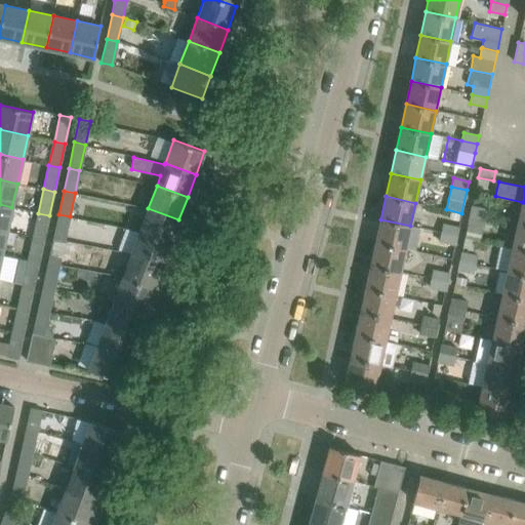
[(11,207),(0,204),(0,229),(6,231),(11,207)]
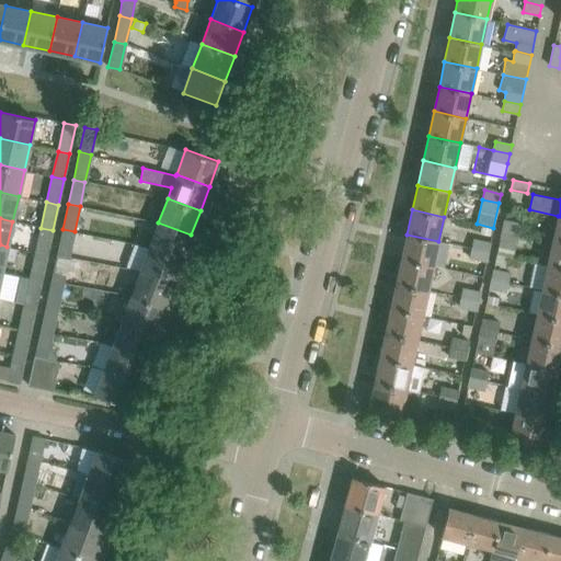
[(504,220),(502,229),(518,233),(521,224),(504,220)]
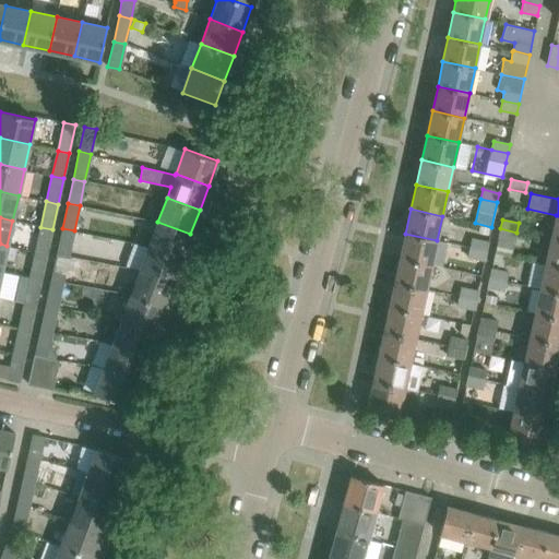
[(181,259),(190,234),(157,222),(149,247),(181,259)]
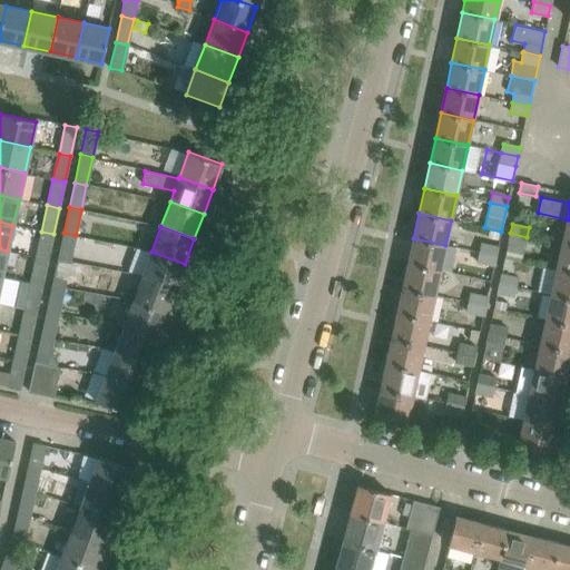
[(500,233),(489,229),(487,238),(498,241),(500,233)]
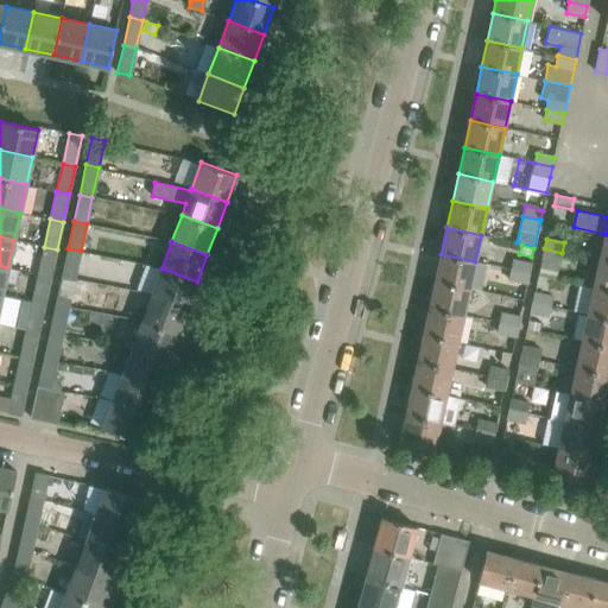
[(44,247),(38,274),(51,277),(57,249),(44,247)]
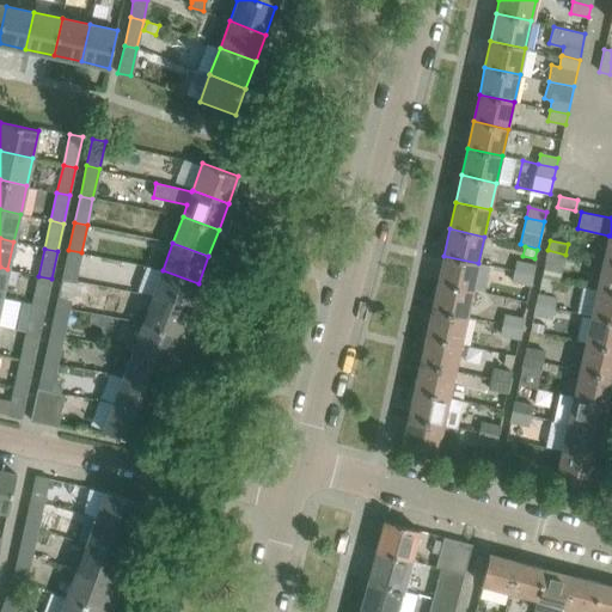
[(68,250),(62,277),(75,281),(81,252),(68,250)]
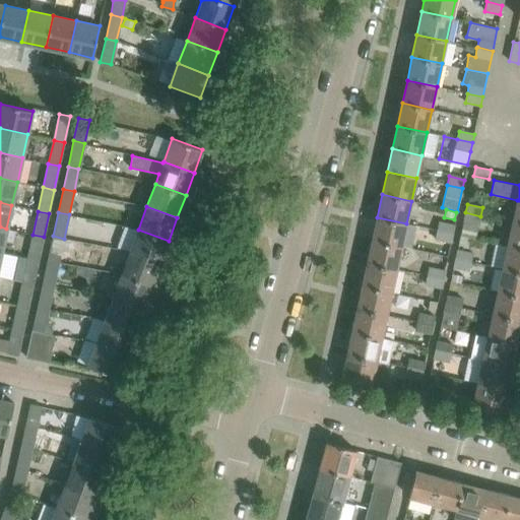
[(465,212),(463,221),(478,224),(480,216),(465,212)]
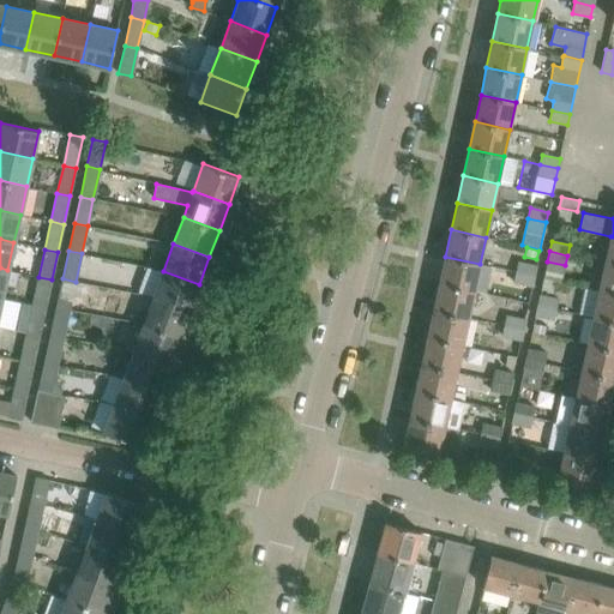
[(474,292),(480,264),(445,257),(439,283),(474,292)]
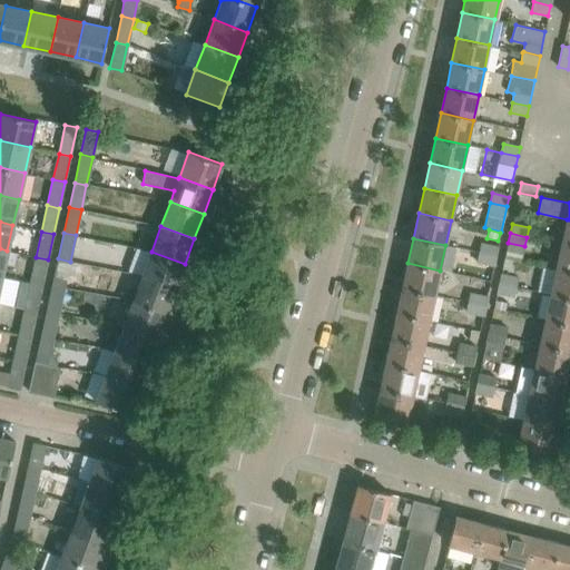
[(481,243),(479,253),(495,256),(498,247),(481,243)]
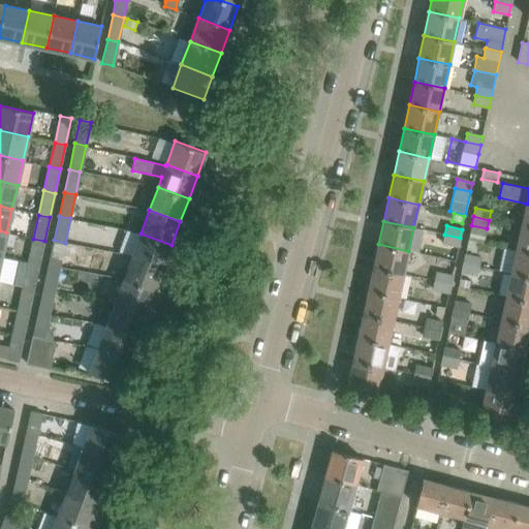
[(528,227),(521,226),(516,250),(528,252),(528,227)]
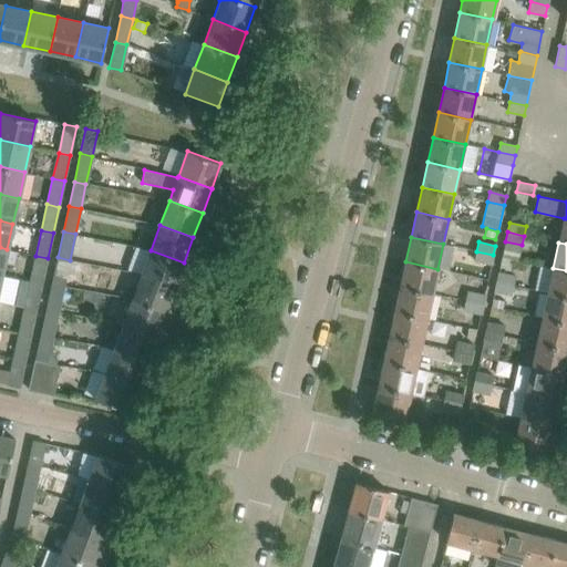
[(0,247),(0,275),(1,276),(4,261),(14,264),(17,251),(7,249),(0,247)]
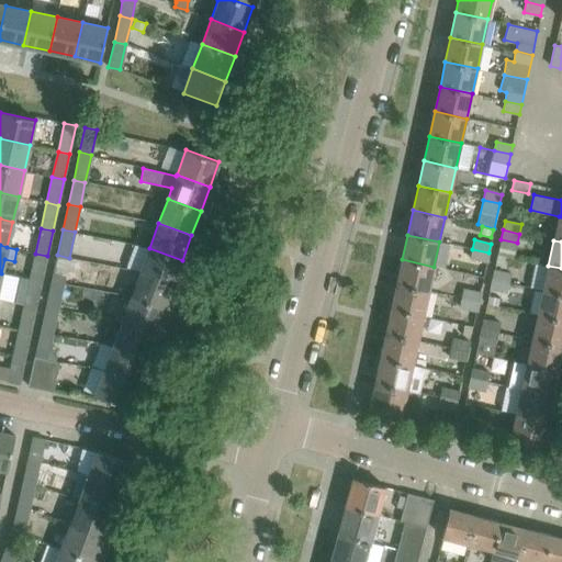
[(149,248),(141,272),(173,284),(182,260),(149,248)]
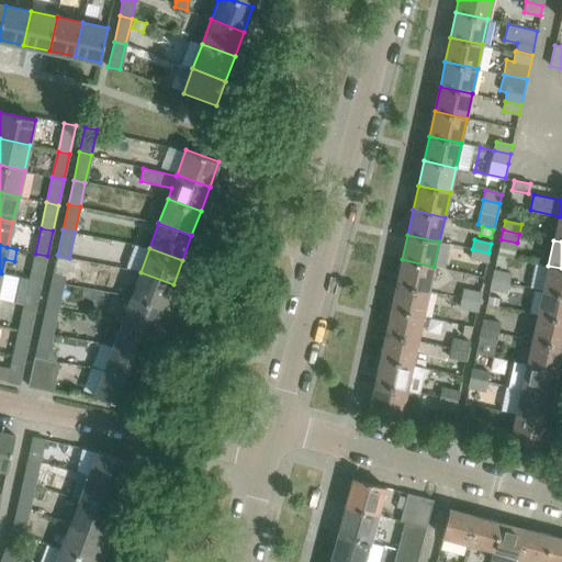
[(486,261),(489,253),(472,249),(470,258),(486,261)]
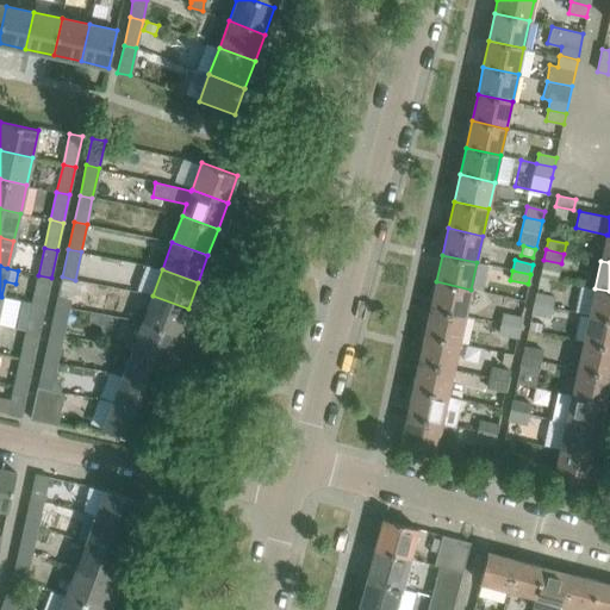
[(51,278),(38,275),(32,303),(45,306),(51,278)]
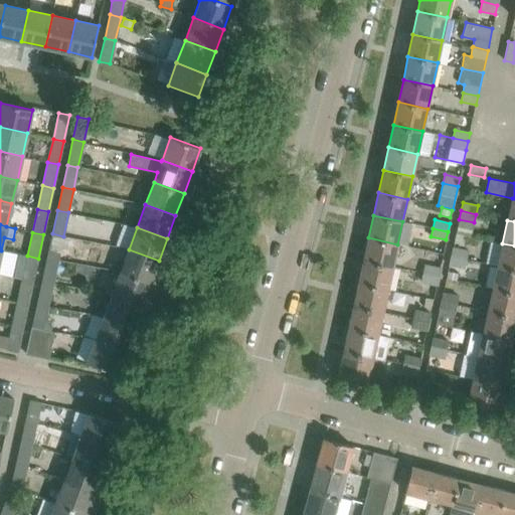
[(47,258),(58,260),(63,236),(52,233),(47,258)]
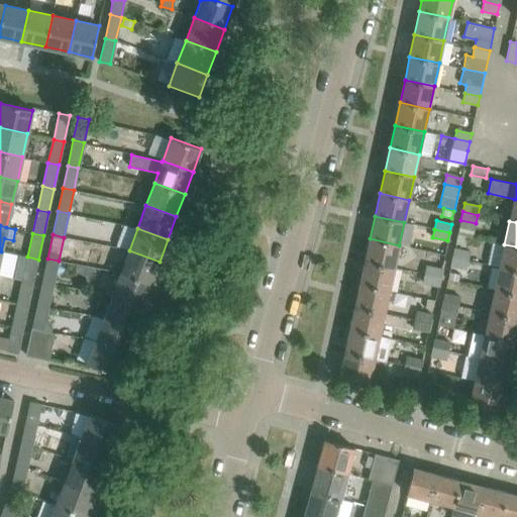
[(467,236),(457,234),(455,243),(464,245),(467,236)]
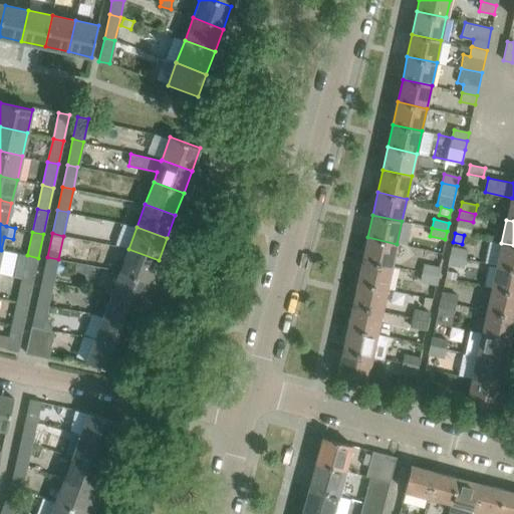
[(367,237),(362,260),(392,266),(397,244),(367,237)]
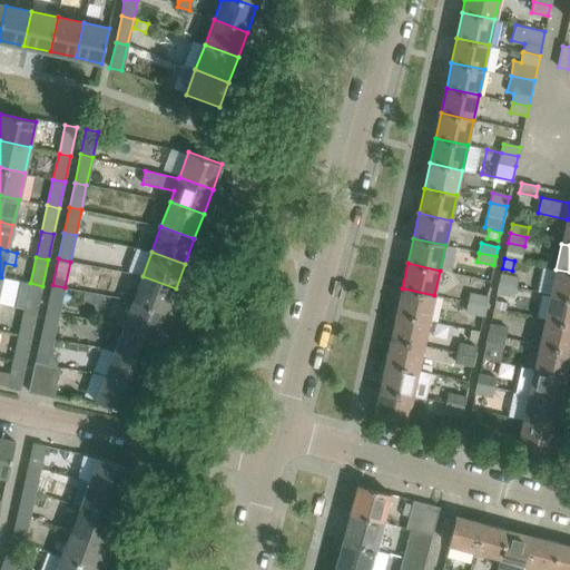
[(543,266),(538,292),(550,294),(569,298),(569,272),(556,269),(543,266)]
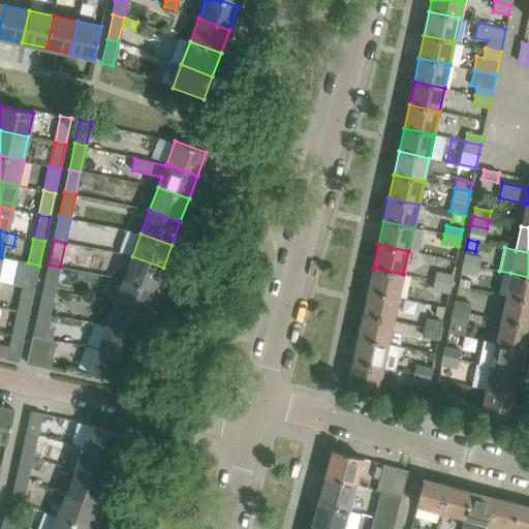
[(465,254),(463,262),(478,267),(480,257),(465,254)]
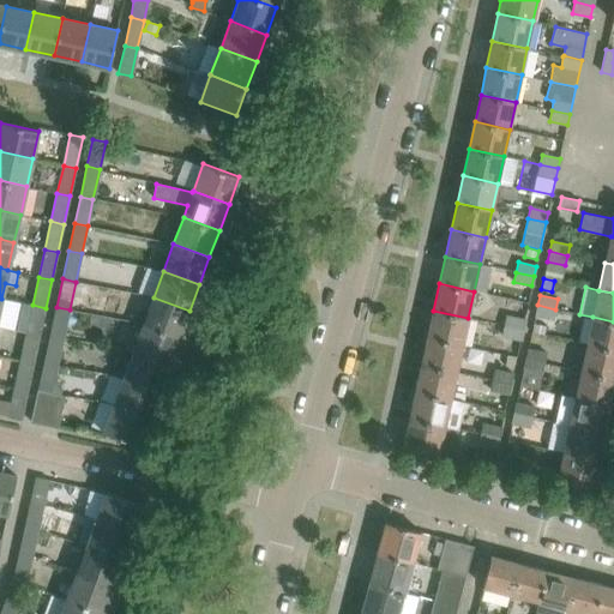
[(180,337),(190,311),(154,298),(143,324),(180,337)]
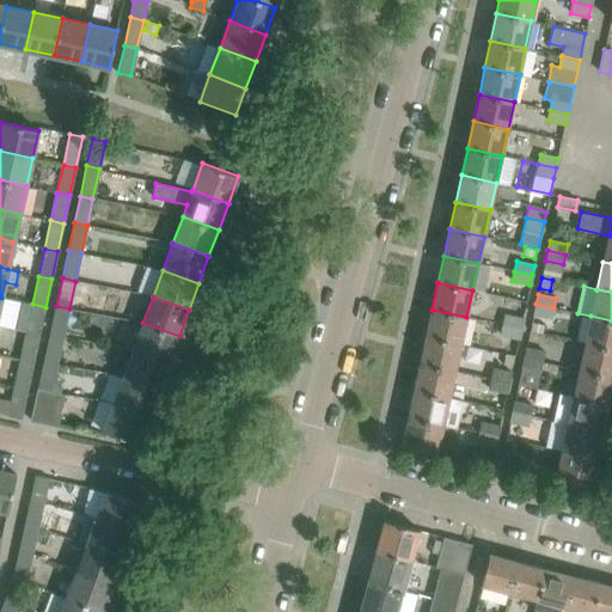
[(32,304),(26,331),(40,335),(46,307),(32,304)]
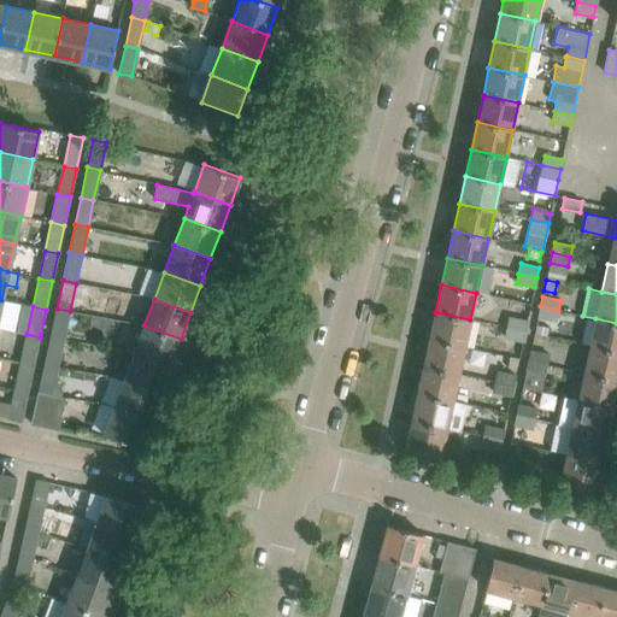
[(540,306),(538,317),(556,321),(558,311),(540,306)]
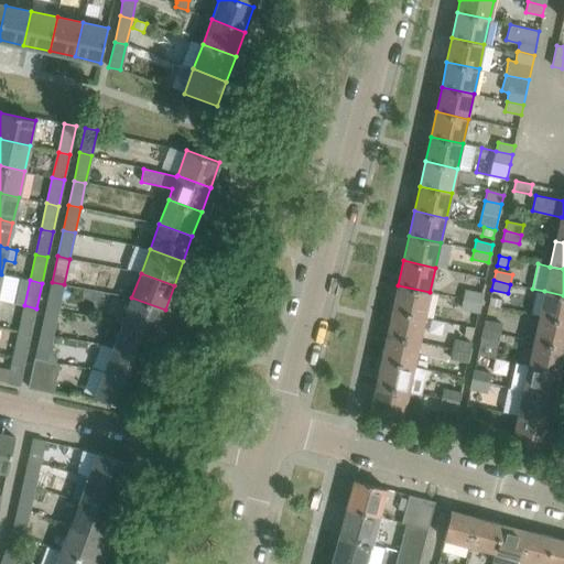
[(52,282),(45,307),(57,311),(64,284),(52,282)]
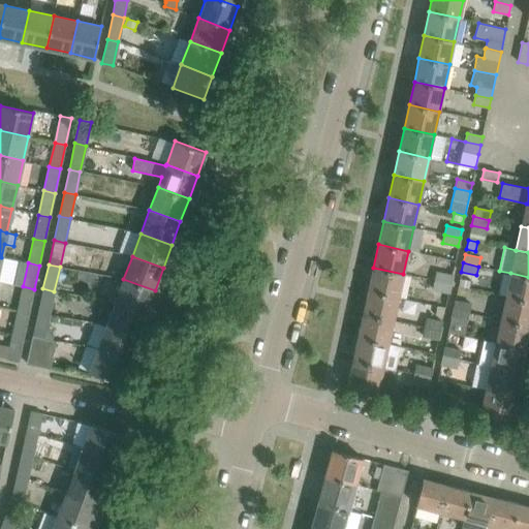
[(398,298),(403,274),(373,268),(368,291),(398,298)]
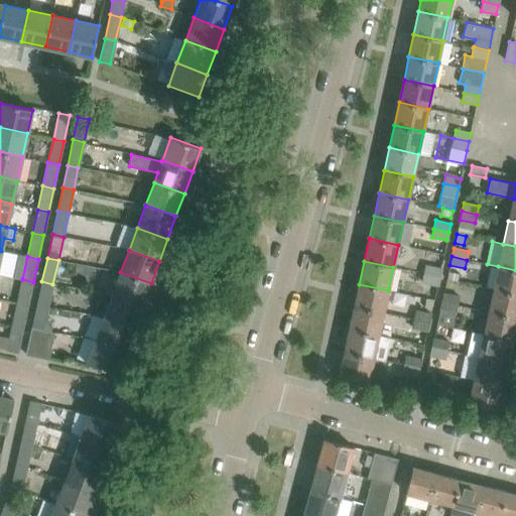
[(425,265),(423,274),(439,277),(440,269),(425,265)]
